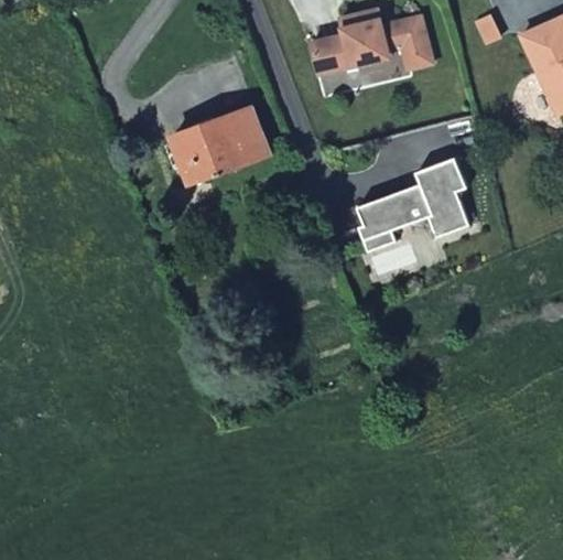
[(344,28),(310,34),(316,66),(389,51),(388,44),(401,41),(405,63),(432,57),(422,11),(396,15),(397,21),(383,24),(382,19),(379,2),(340,10),(344,28)]
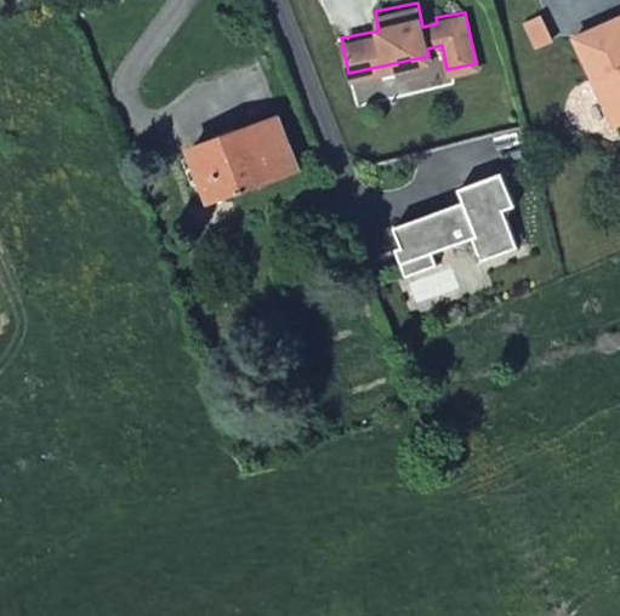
[(540,13),(525,20),(534,43),(550,35),(540,13)]
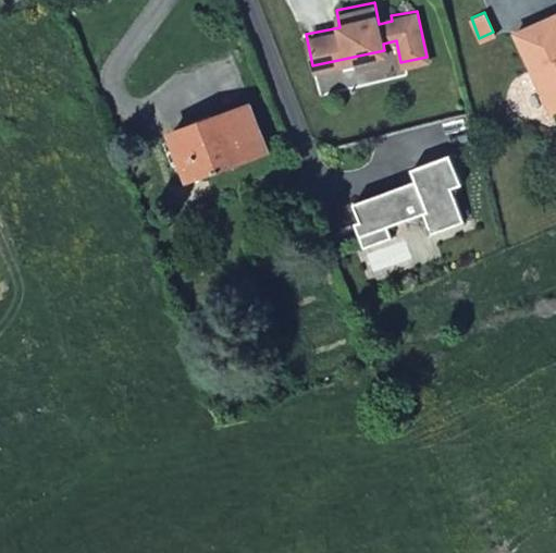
[(555,13),(515,31),(547,111),(555,107),(555,13)]
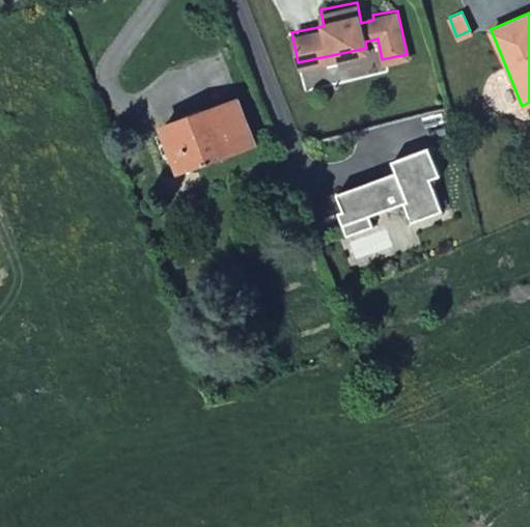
[(173,187),(253,156),(235,114),(163,140),(164,147),(157,149),(173,187)]
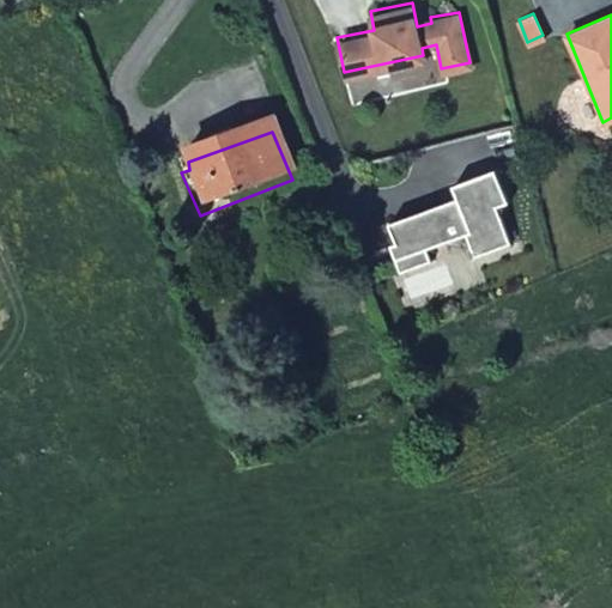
[(388,248),(398,275),(429,263),(424,251),(464,237),(472,260),(507,248),(495,208),(506,205),(494,171),(452,188),(455,200),(387,225),(394,245),(388,248)]
